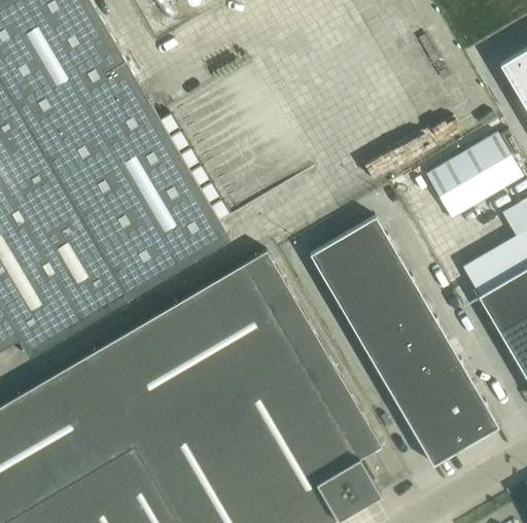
[(0,0),(0,351),(18,342),(28,359),(231,241),(89,0),(0,0)]
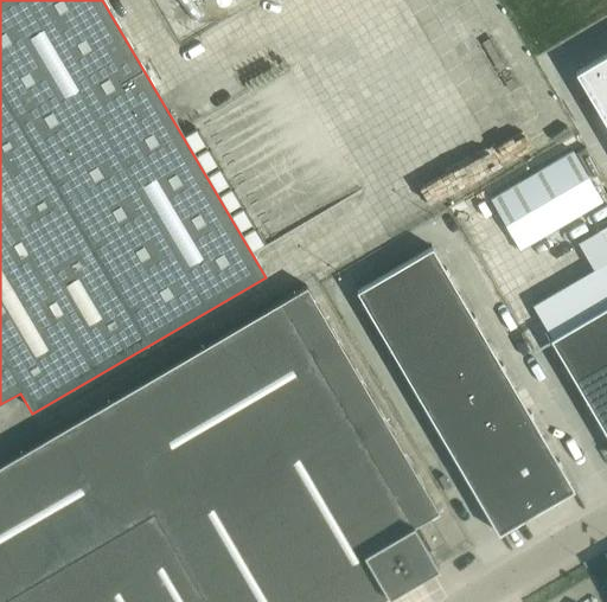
[(382,11),(301,51),(397,243),(478,203),(382,11)]
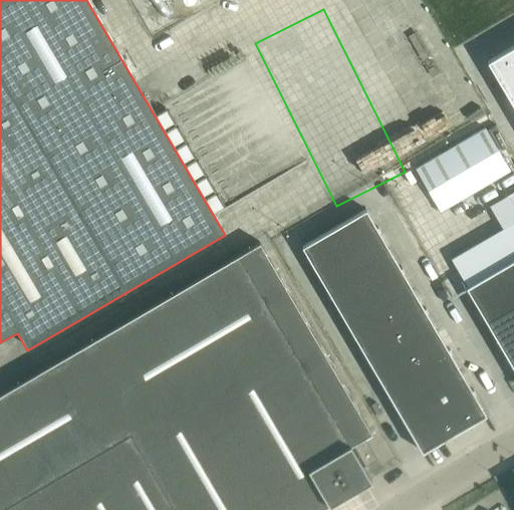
[(513,47),(488,63),(513,107),(513,47)]
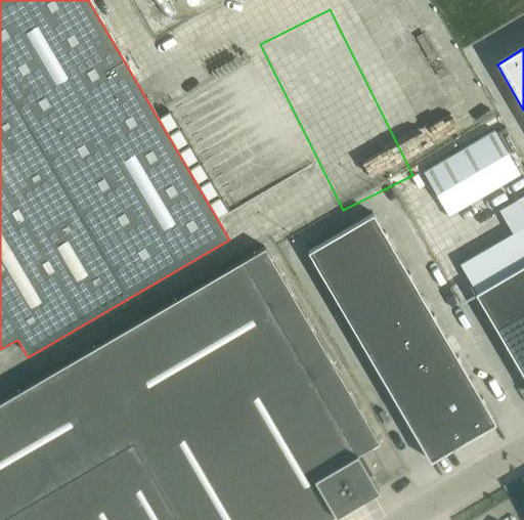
[(493,134),(423,176),(448,218),(519,176),(493,134)]
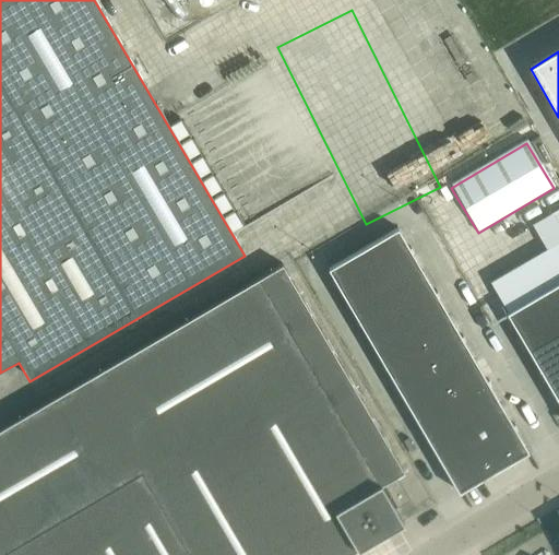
[(293,219),(272,225),(280,249),(300,241),(293,219)]
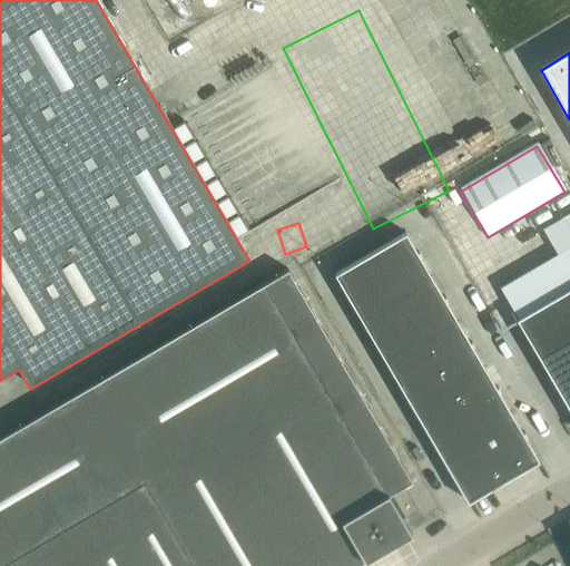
[(383,279),(418,257),(405,235),(370,256),(383,279)]
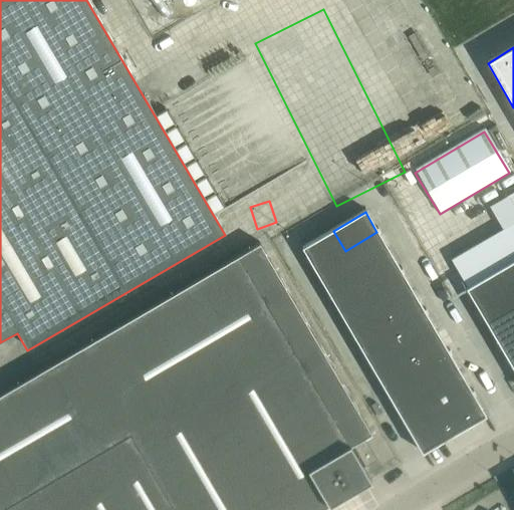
[(313,269),(345,251),(333,231),(301,249),(313,269)]
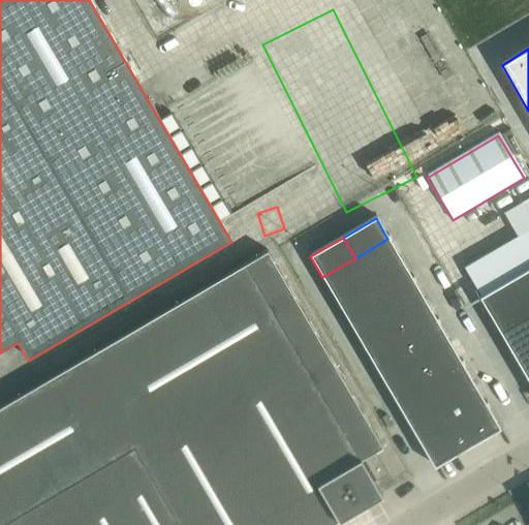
[(387,239),(355,258),(366,277),(399,257),(387,239)]
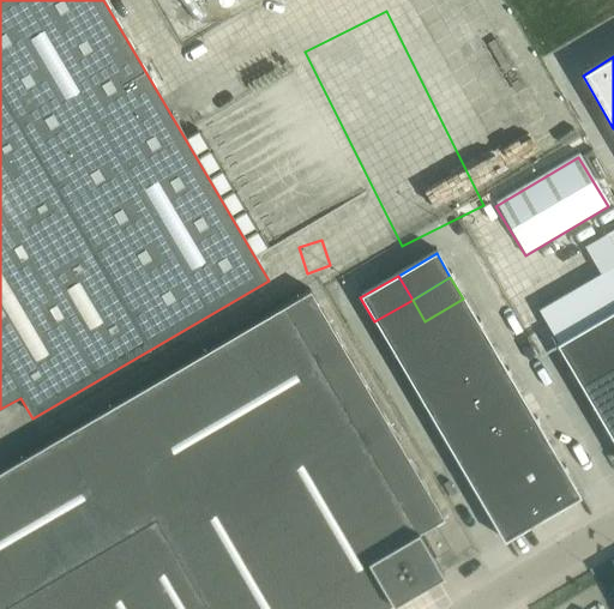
[(387,608),(443,577),(433,562),(450,552),(434,525),(443,522),(309,294),(0,474),(0,608),(387,608)]
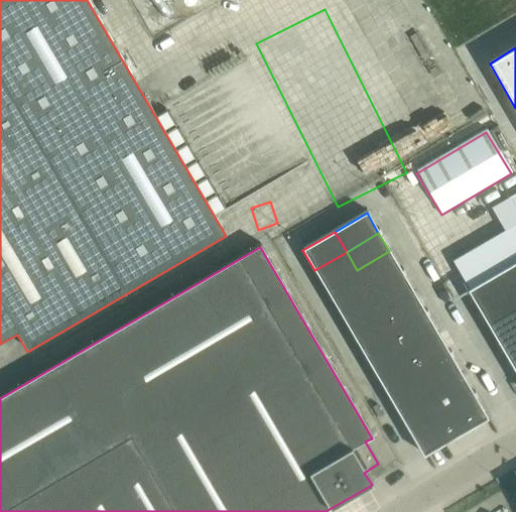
[(370,291),(401,273),(389,251),(357,270),(370,291)]
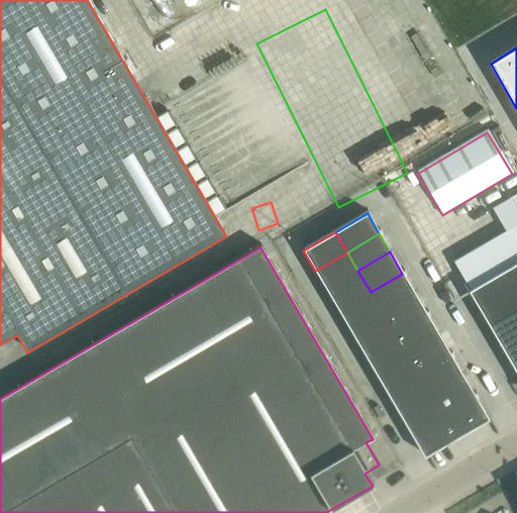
[(347,252),(315,271),(325,289),(357,271),(347,252)]
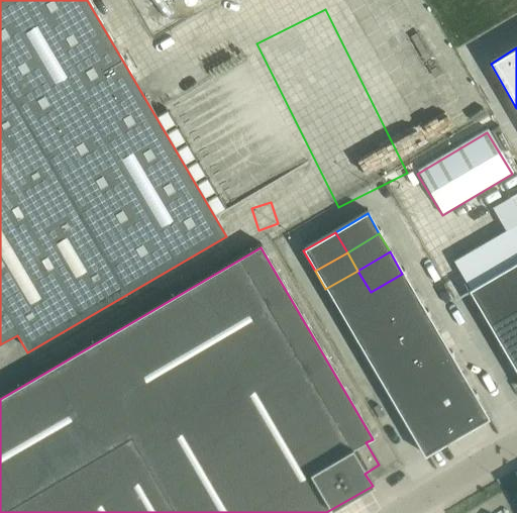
[(476,308),(479,312),(480,311),(516,375),(516,263),(469,292),(478,307),(476,308)]
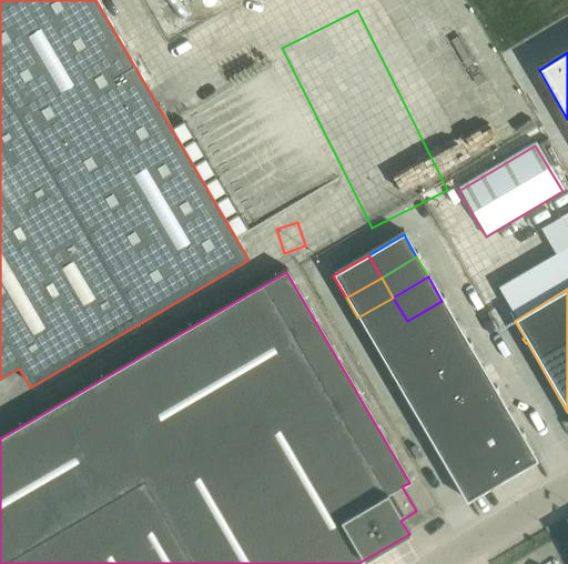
[(372,342),(407,321),(393,298),(357,318),(372,342)]
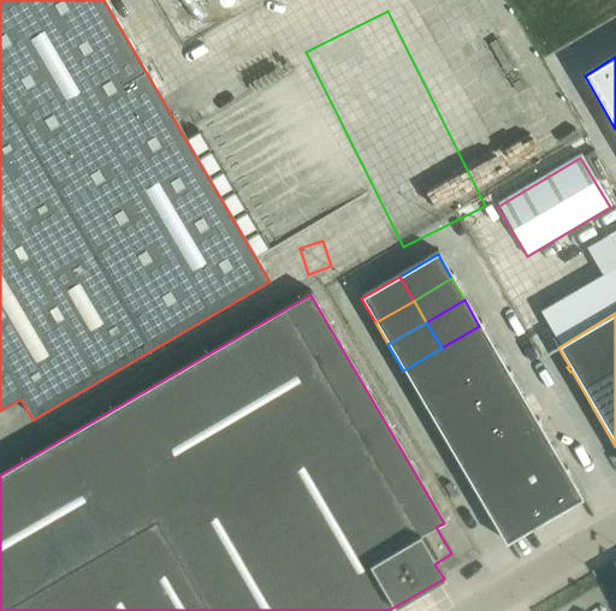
[(456,372),(493,350),(479,326),(442,348),(456,372)]
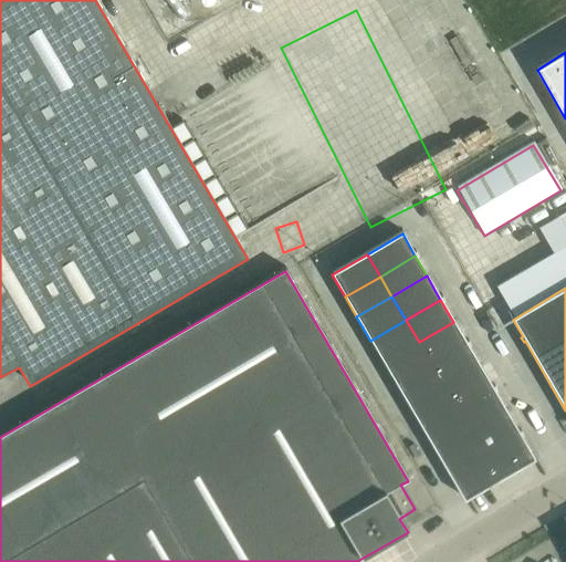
[(384,363),(419,342),(406,320),(370,341),(384,363)]
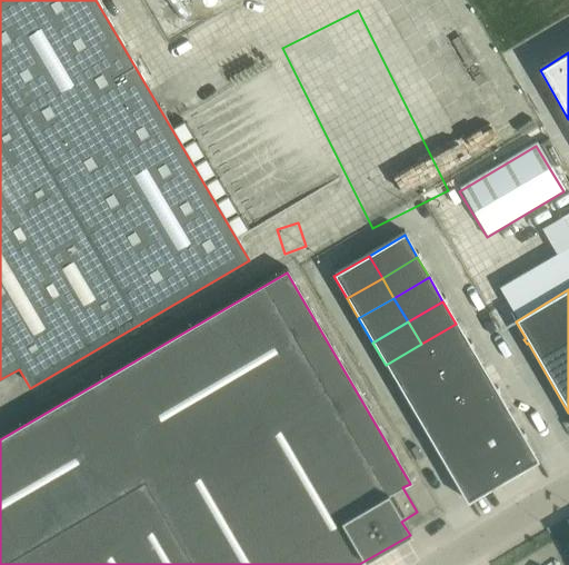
[(456,324),(421,344),(436,369),(471,349),(456,324)]
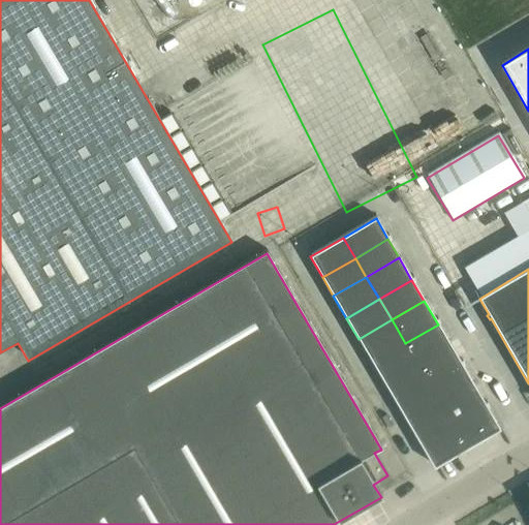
[(392,319),(359,339),(372,363),(405,343),(392,319)]
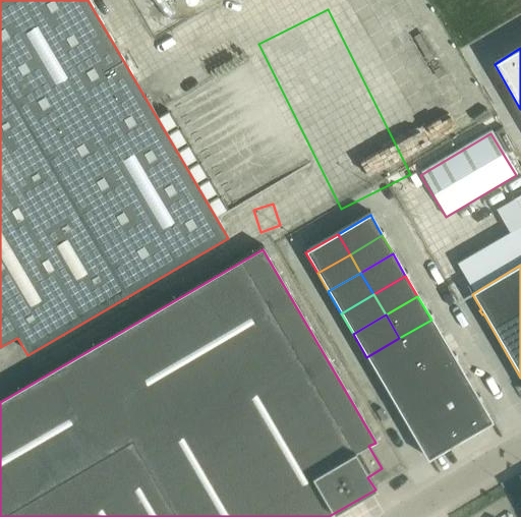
[(413,360),(445,342),(431,320),(399,338),(413,360)]
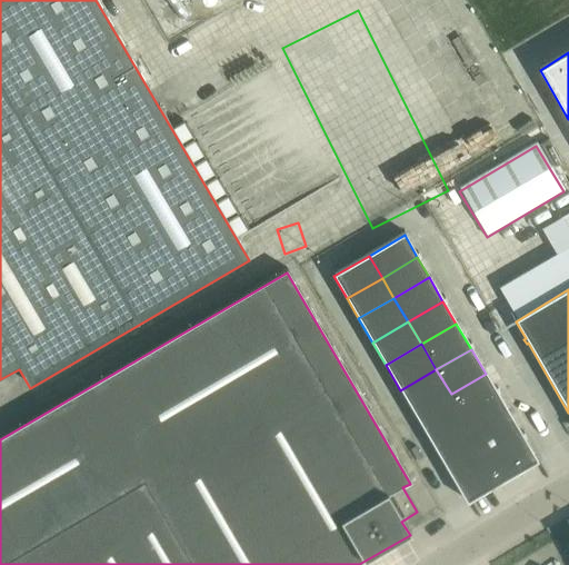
[(415,416),(451,394),(436,369),(400,390),(415,416)]
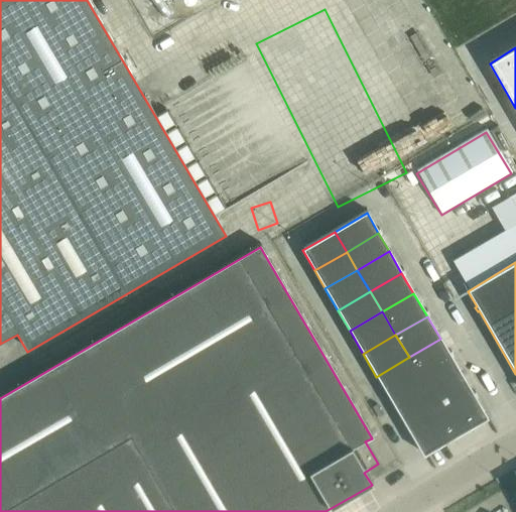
[(440,339),(409,357),(422,380),(454,362),(440,339)]
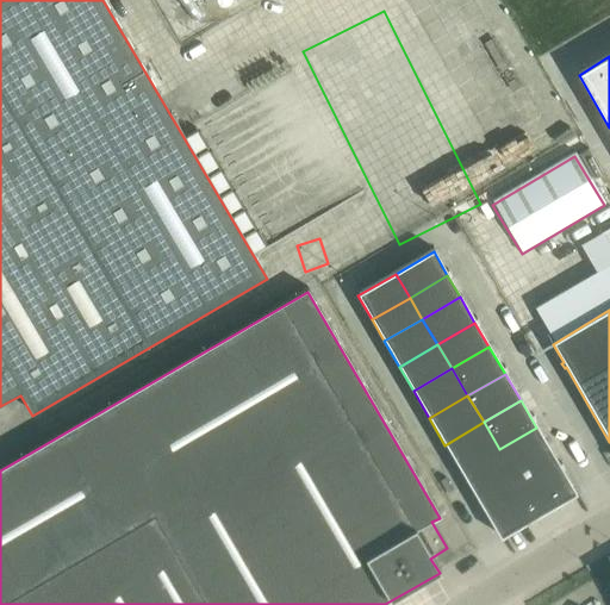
[(484,422),(444,446),(460,471),(499,449),(484,422)]
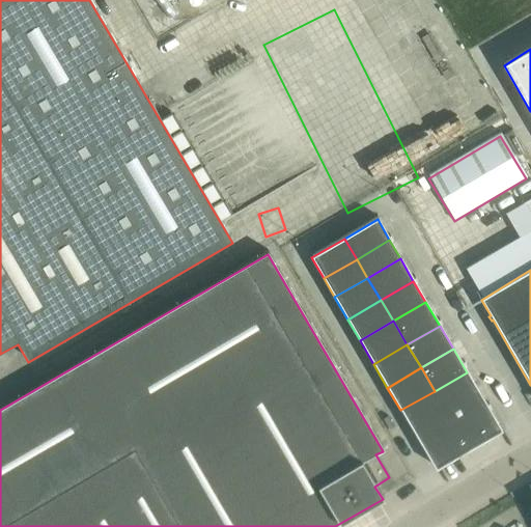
[(446,411),(478,392),(467,372),(435,391),(446,411)]
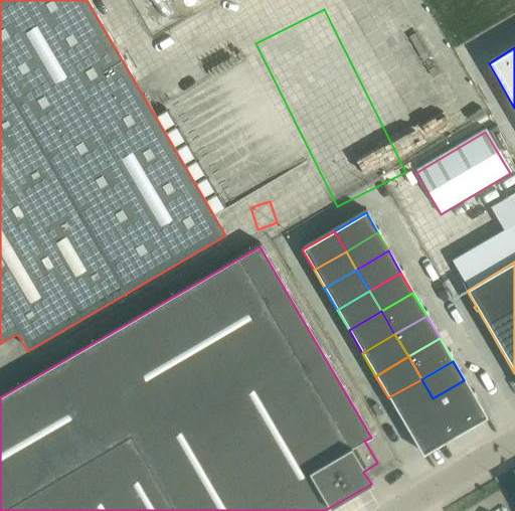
[(399,417),(433,398),(421,379),(388,397),(399,417)]
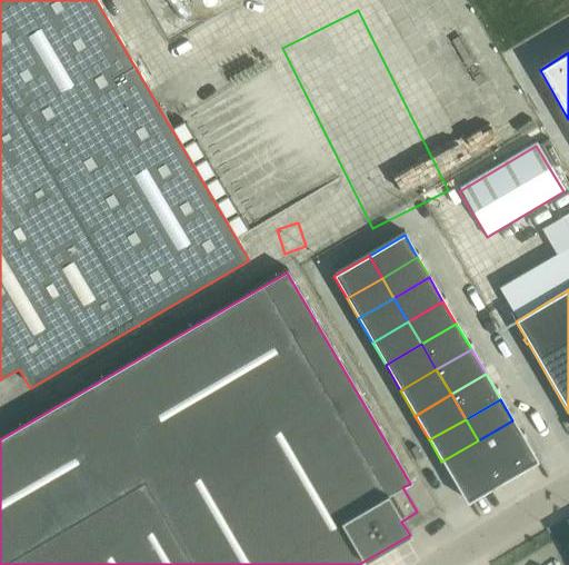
[(490,461),(525,440),(512,420),(478,440),(490,461)]
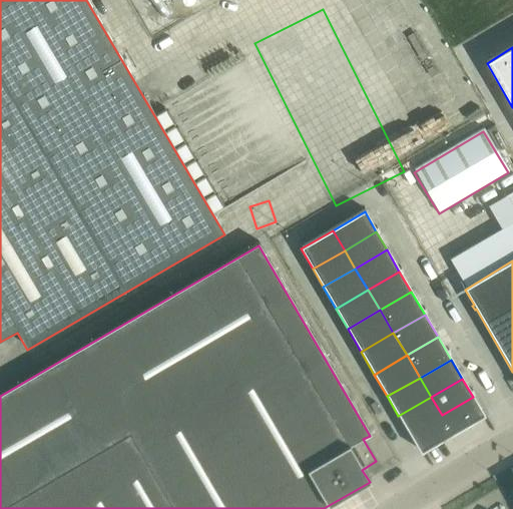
[(409,434),(442,415),(431,397),(398,416),(409,434)]
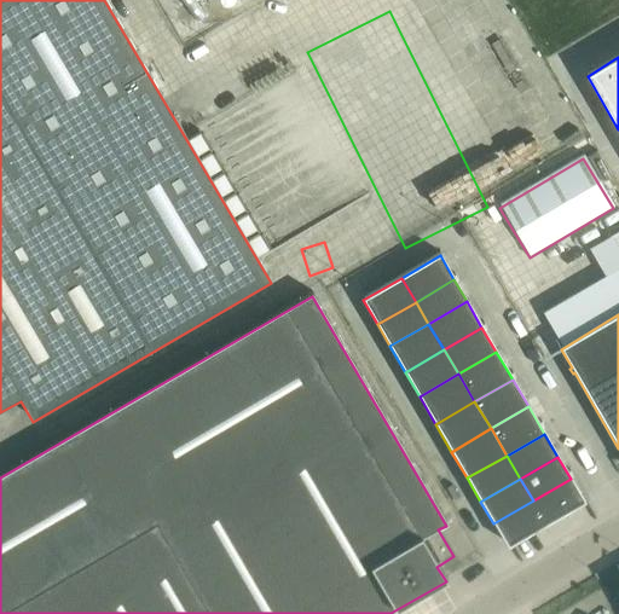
[(571,479),(533,500),(547,522),(582,502),(583,504),(585,503),(571,479)]
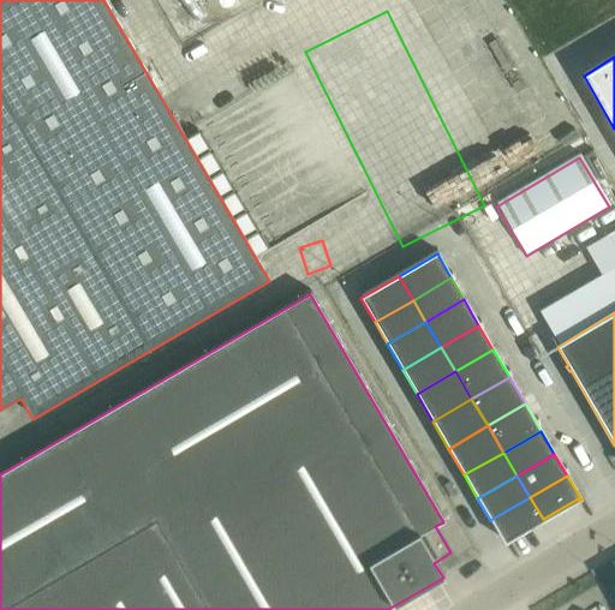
[(530,497),(490,520),(505,544),(506,544),(505,542),(543,519),(530,497)]
